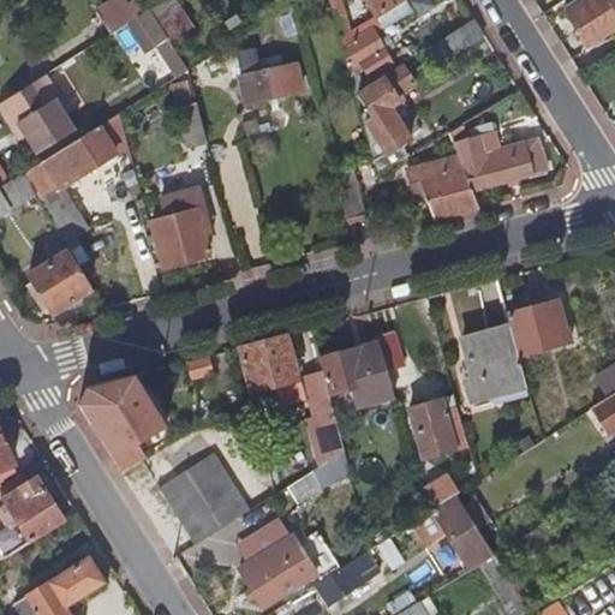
[(138,19),(150,11),(142,0),(139,0),(131,5),(127,0),(115,0),(97,11),(112,35),(138,19)]
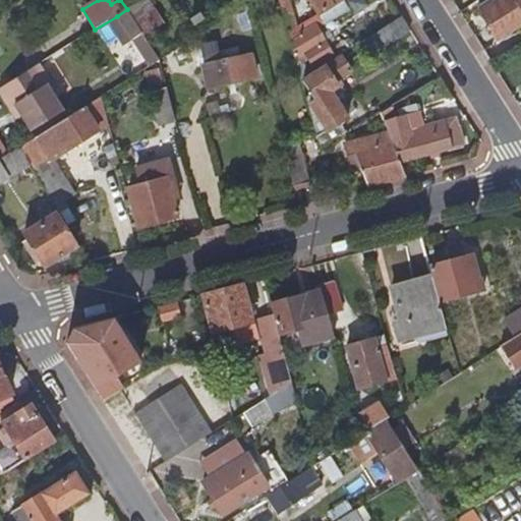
[(163,23),(148,0),(141,0),(127,9),(129,13),(145,37),(163,23)]
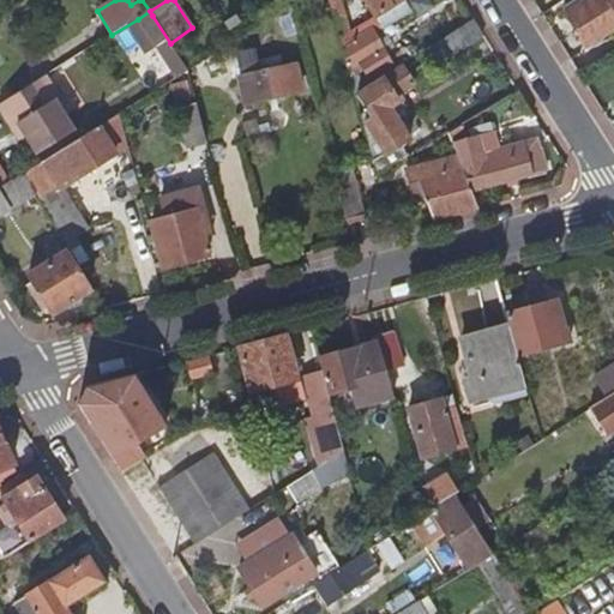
[(341,38),(330,0),(320,0),(332,43),(341,38)]
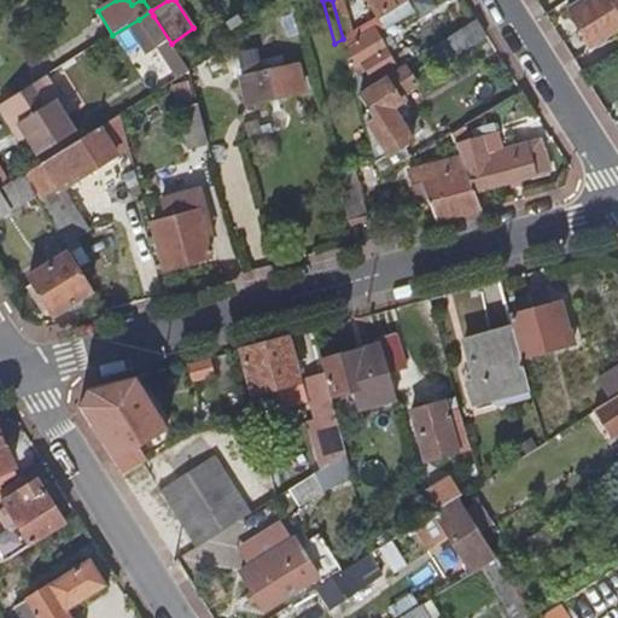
[(403,0),(367,0),(378,17),(403,0)]
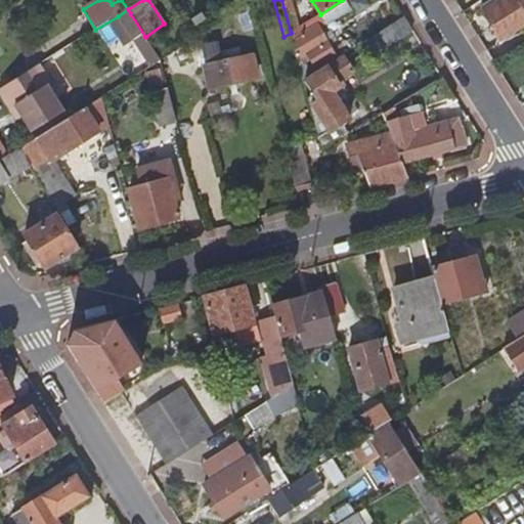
[(349,10),(343,0),(342,0),(320,14),(315,16),(319,23),(334,14),(336,18),(349,10)]
